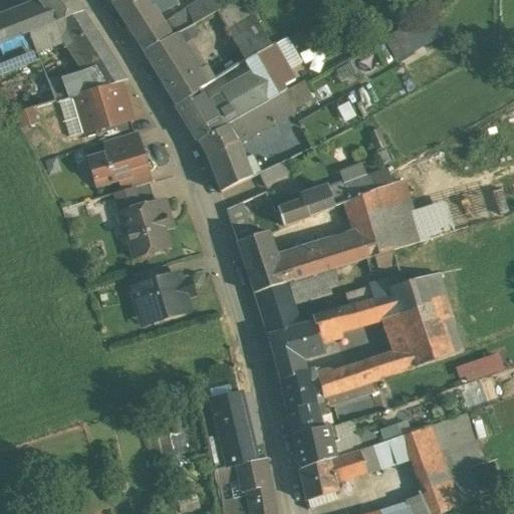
[(51,0),(46,2),(0,20),(0,44),(28,33),(82,12),(72,0),(51,0)]
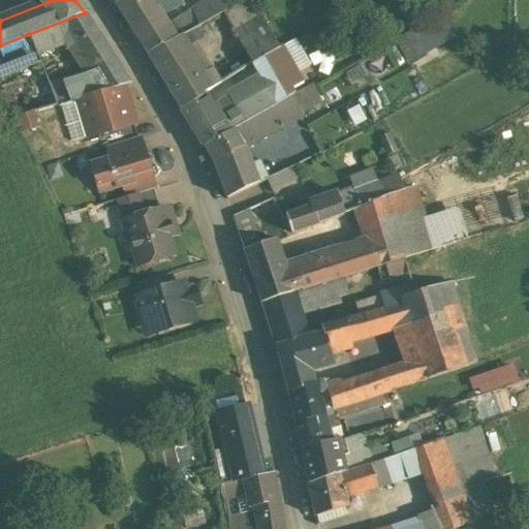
[(151,0),(123,0),(116,4),(139,41),(165,27),(158,13),(153,4),(151,0)]
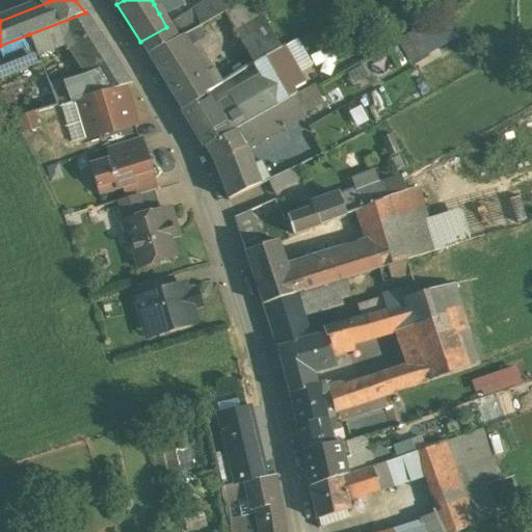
[(161,0),(154,4),(159,14),(167,9),(162,0),(161,0)]
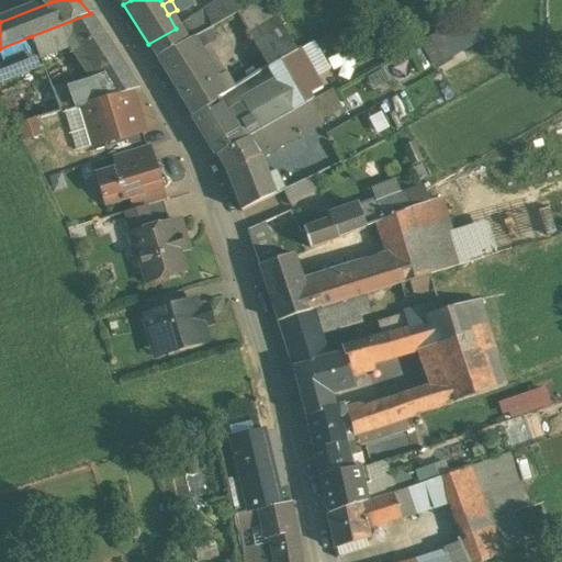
[(228,0),(218,0),(205,10),(212,27),(236,13),(228,0)]
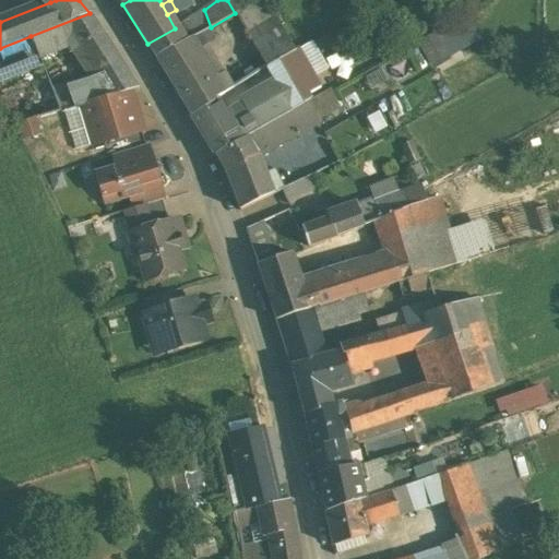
[(265,0),(258,0),(235,13),(265,68),(294,50),(265,0)]
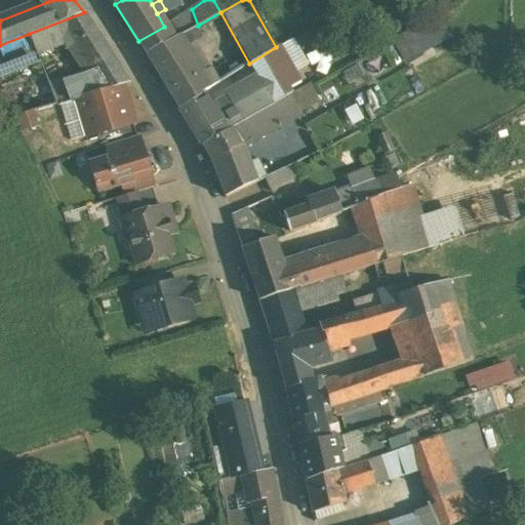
[(192,9),(164,27),(171,40),(176,37),(191,30),(198,26),(192,9)]
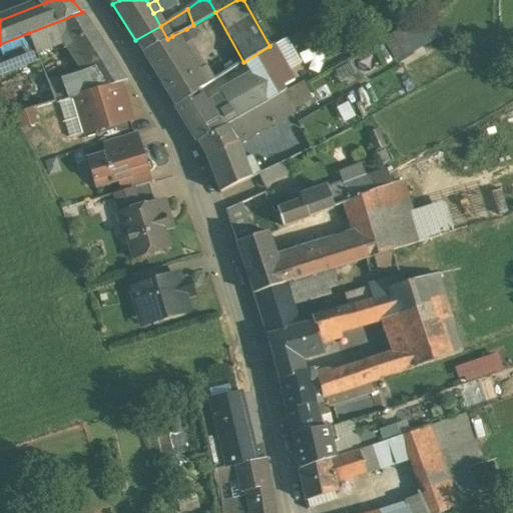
[(83,13),(60,22),(69,37),(71,40),(93,28),(83,13)]
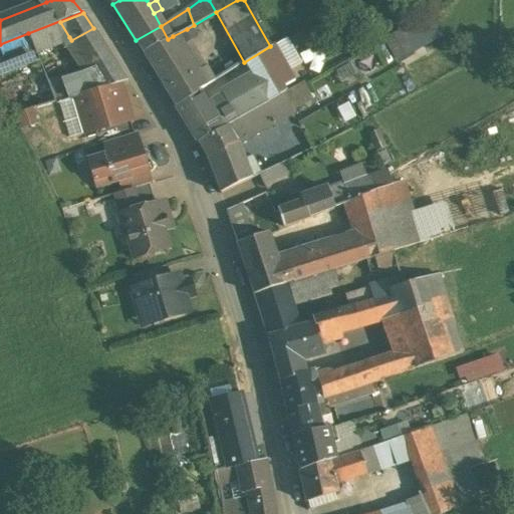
[(418,19),(384,40),(398,61),(431,42),(418,19)]
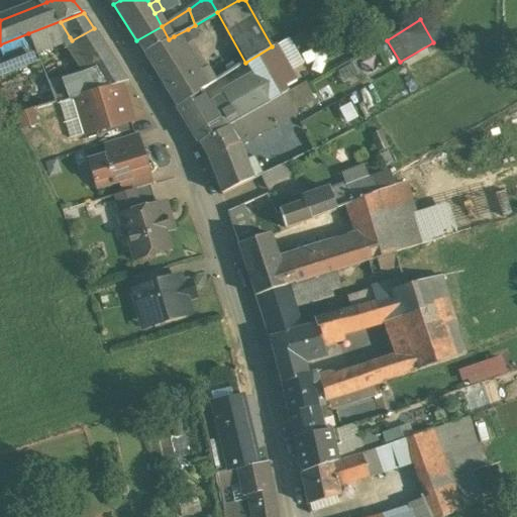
[(61,22),(29,35),(35,52),(36,52),(70,37),(61,22)]
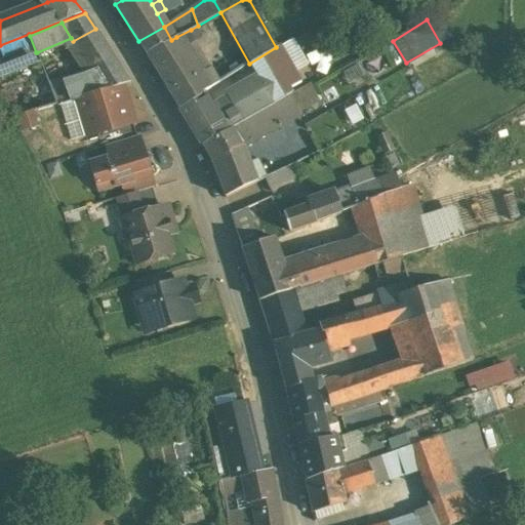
[(191,30),(195,37),(202,33),(198,26),(191,30)]
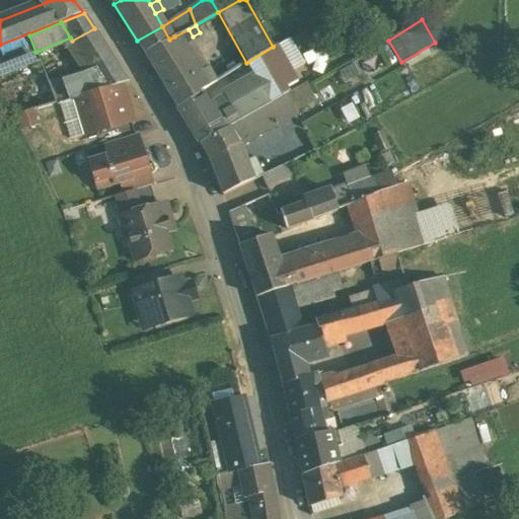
[(137,41),(144,53),(169,40),(162,26),(137,41)]
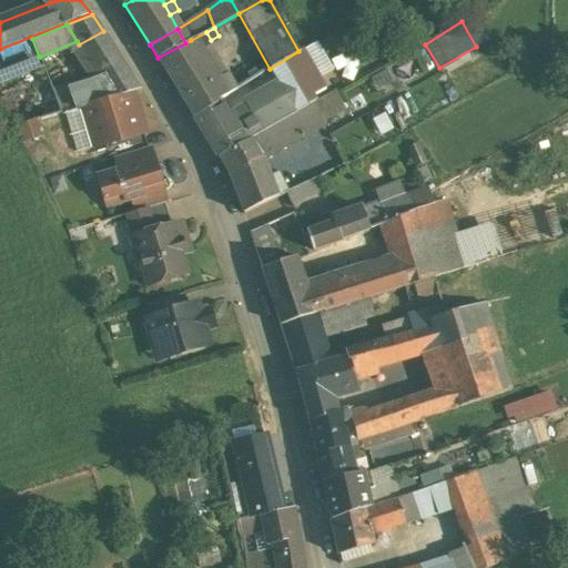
[(125,67),(103,31),(79,44),(100,78),(113,99),(133,92),(140,90),(125,67)]
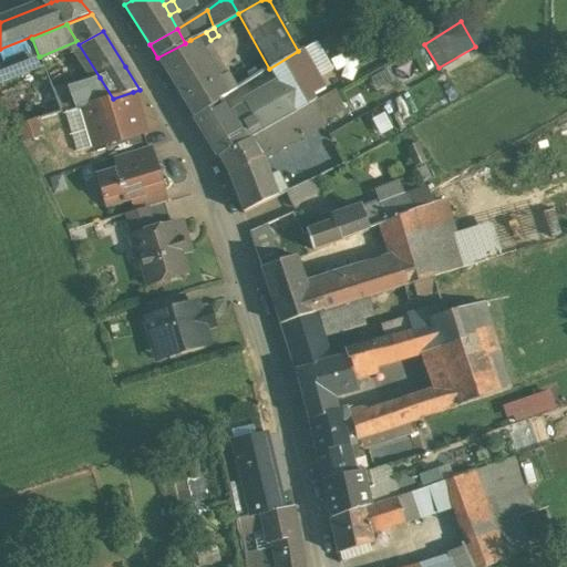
[(206,32),(191,40),(196,49),(210,40),(206,32)]
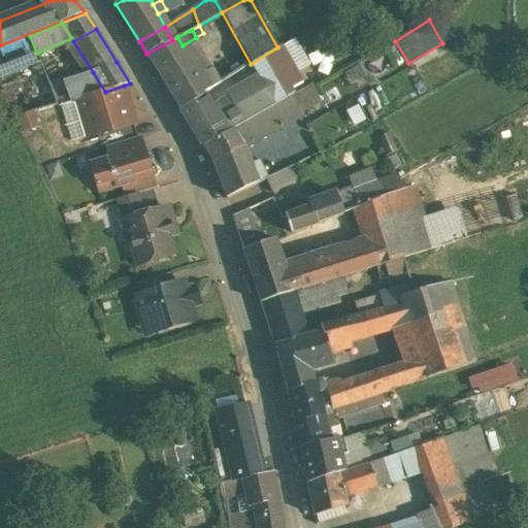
[(30,36),(29,34),(0,45),(0,54),(2,60),(0,60),(0,116),(2,122),(57,105),(37,53),(36,53),(30,36)]
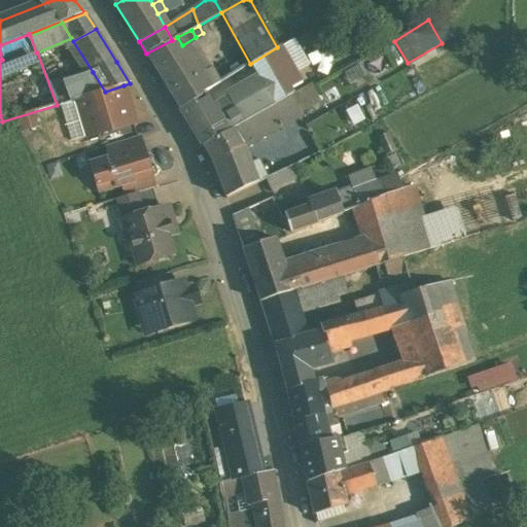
[(172,40),(146,54),(171,95),(198,78),(189,66),(194,64),(182,45),(177,37),(172,40)]
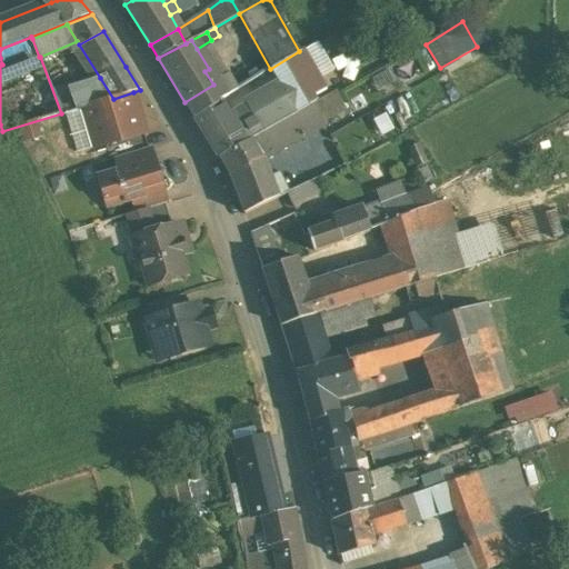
[(245,103),(227,113),(245,142),(252,139),(293,116),(312,105),(310,99),(322,92),(299,51),(270,69),(277,80),(242,100),(245,103)]
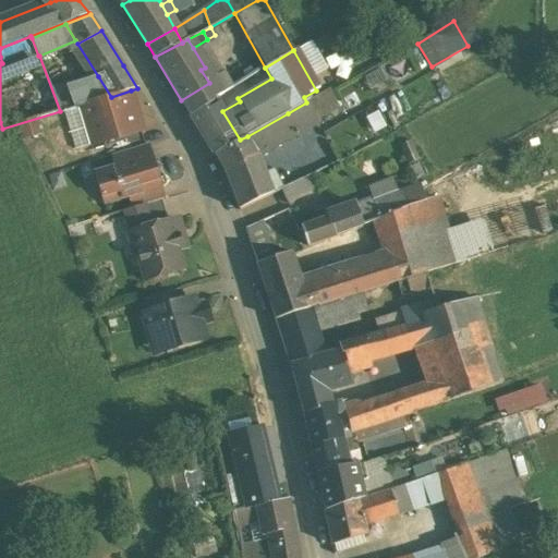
[(222,75),(209,83),(216,97),(230,88),(222,75)]
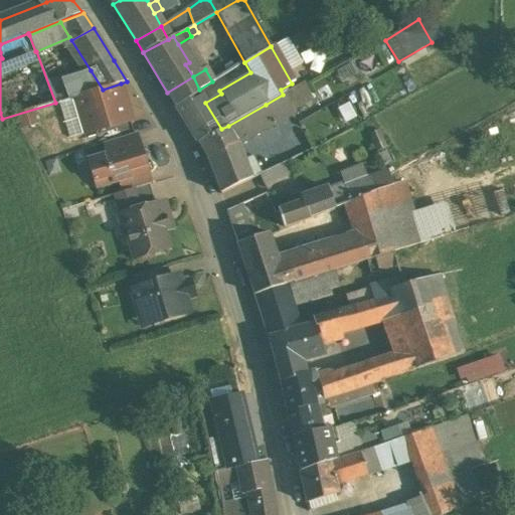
[(103,90),(91,70),(63,78),(70,99),(74,98),(103,90)]
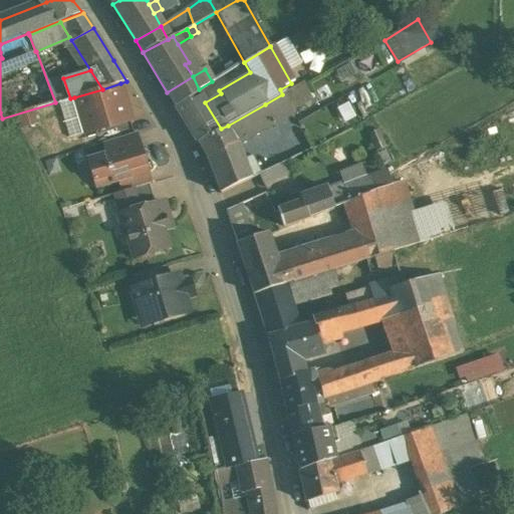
[(193,76),(167,92),(175,105),(198,90),(199,89),(193,76)]
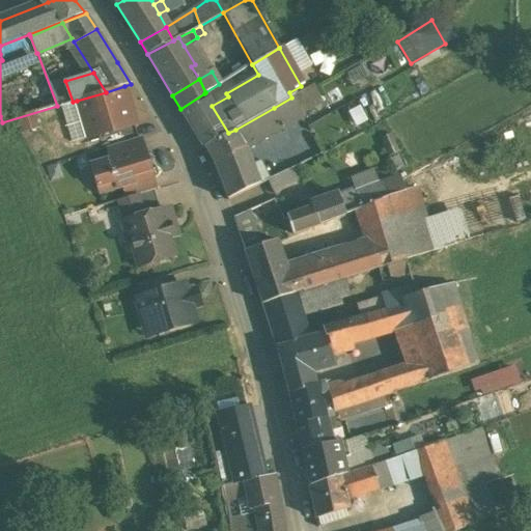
[(106,92),(77,101),(87,141),(108,135),(137,126),(124,86),(106,92)]
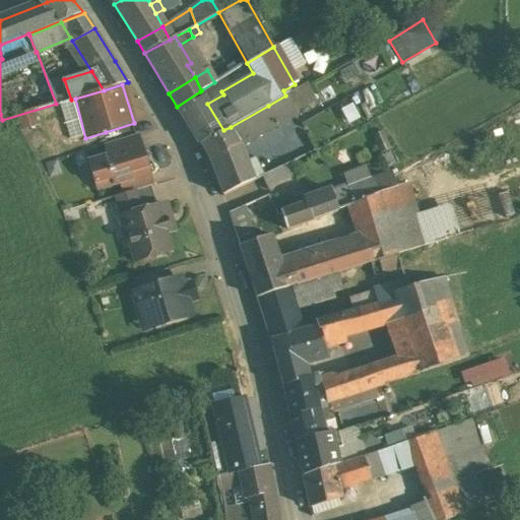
[(305,85),(287,94),(296,112),(314,102),(305,85)]
